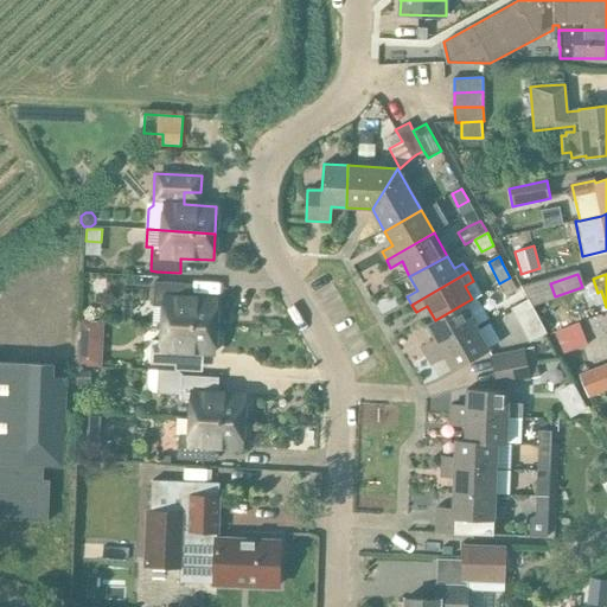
[(499,283),(506,295),(517,289),(510,278),(499,283)]
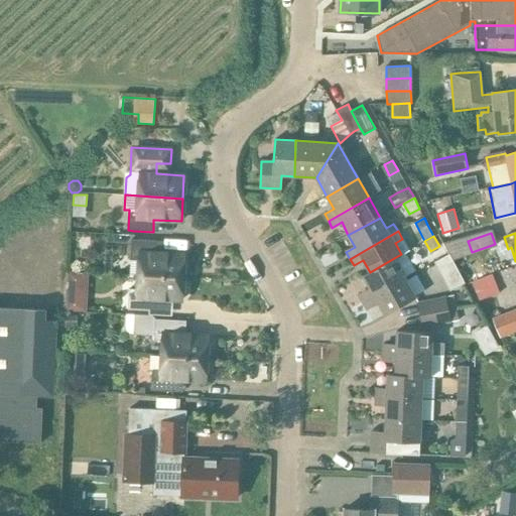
[(136,275),(182,277),(183,255),(156,253),(156,241),(130,240),(129,260),(137,260),(136,275)]
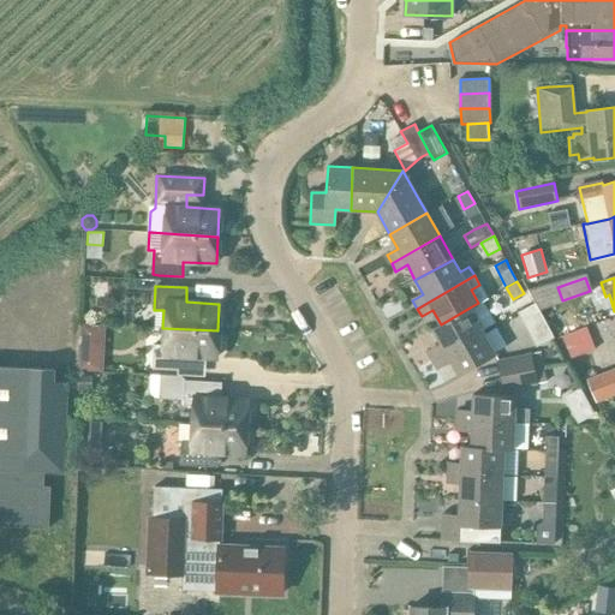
[(517,312),(526,330),(544,320),(535,303),(517,312)]
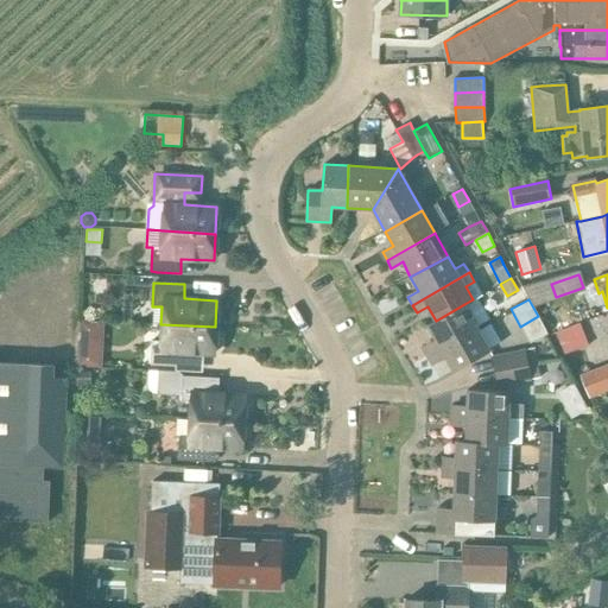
[(426,356),(477,328),(464,304),(436,321),(428,325),(436,341),(423,348),(426,356)]
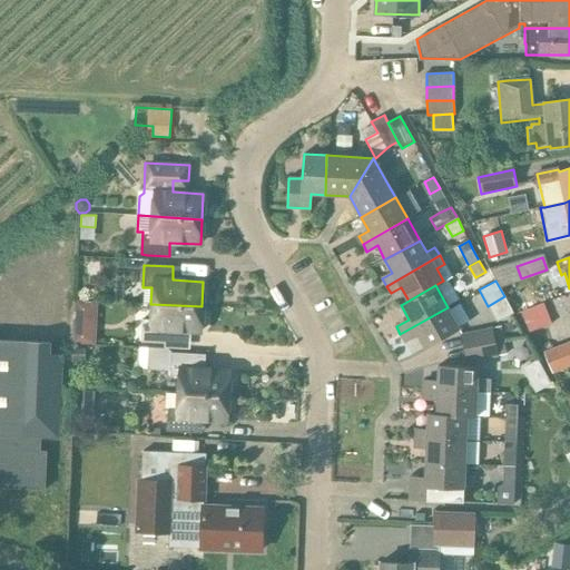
[(503,317),(514,313),(505,297),(497,304),(503,317)]
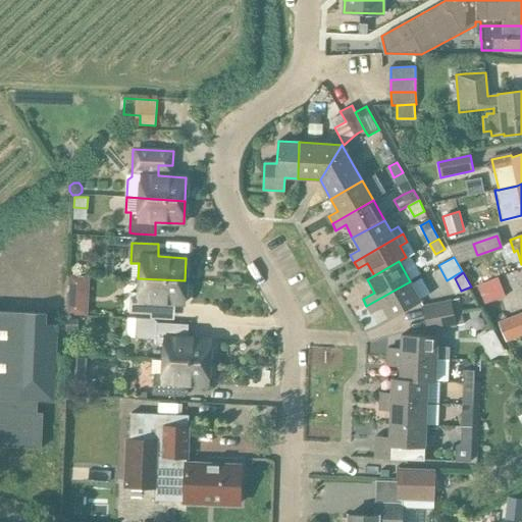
[(73,275),(73,294),(72,313),(85,314),(86,295),(86,276),(73,275)]
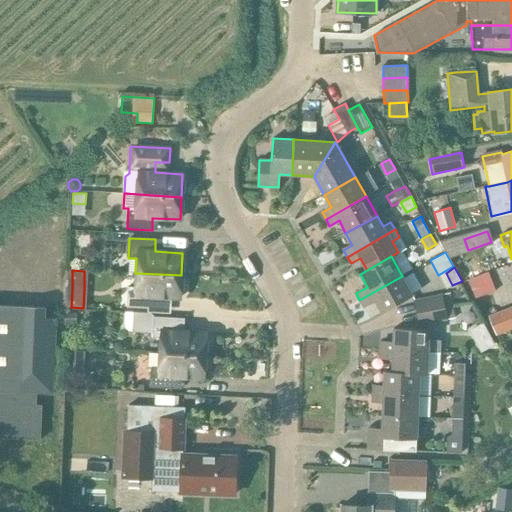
[(467,280),(475,297),(476,297),(477,298),(496,291),(488,271),(480,275),(480,274),(467,280)]
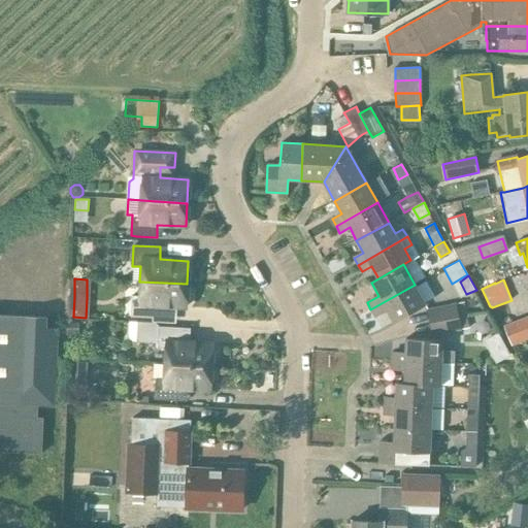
[(129,317),(136,317),(157,319),(157,306),(186,307),(187,284),(139,282),(138,296),(130,296),(129,317)]
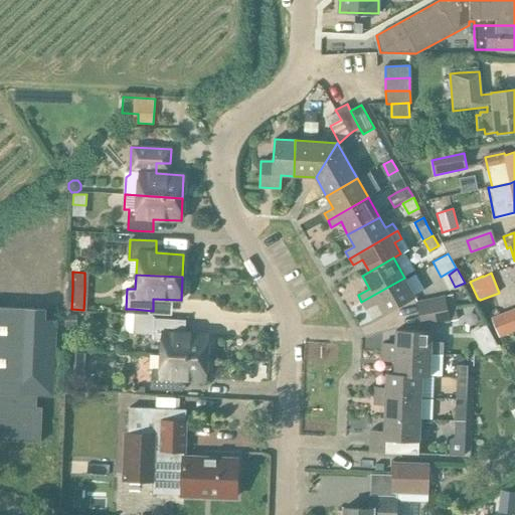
[(384,315),(401,305),(415,297),(404,278),(361,302),(365,308),(377,302),(384,315)]
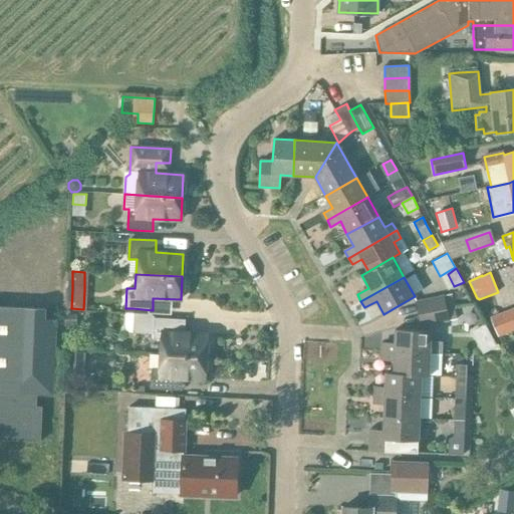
[(452,294),(443,296),(417,301),(419,314),(455,306),(452,294)]
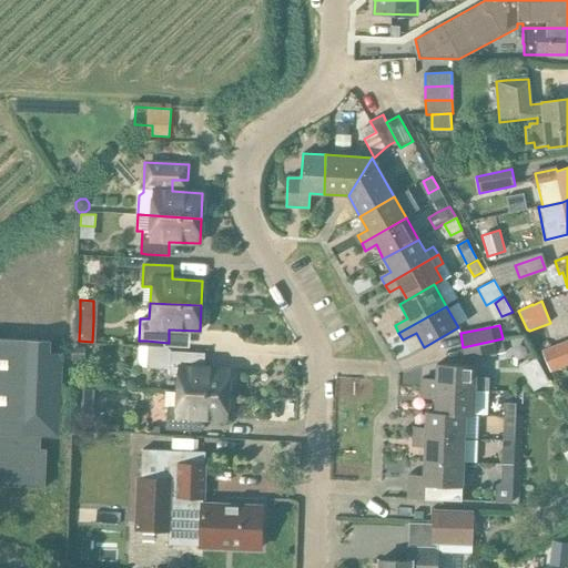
[(0,485),(44,488),(47,449),(40,449),(41,436),(59,437),(62,354),(50,353),(50,341),(0,338),(0,485)]
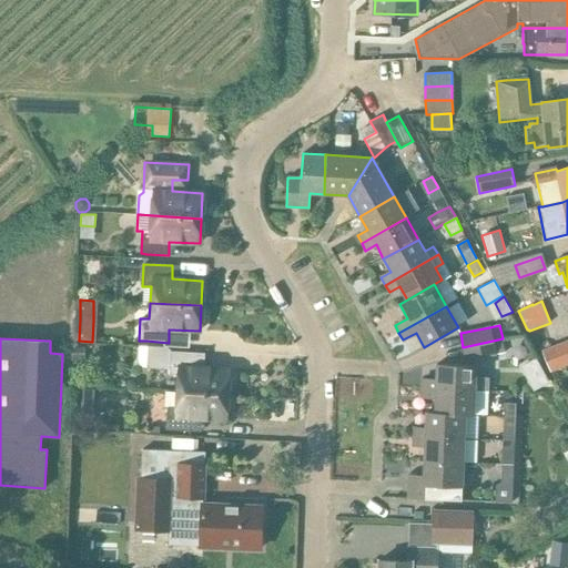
[(503,338),(463,347),(466,361),(505,353),(503,338)]
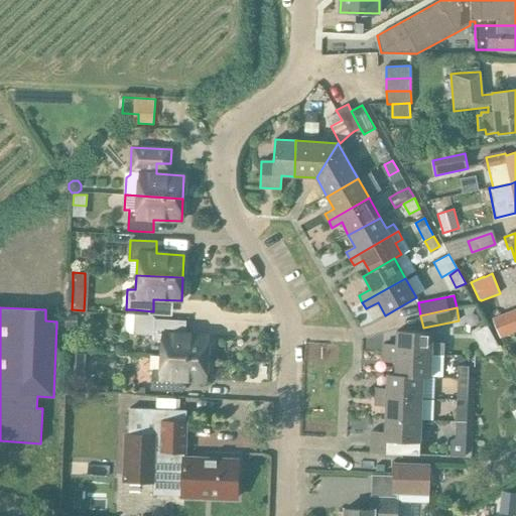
[(515,307),(489,316),(495,338),(515,331),(515,307)]
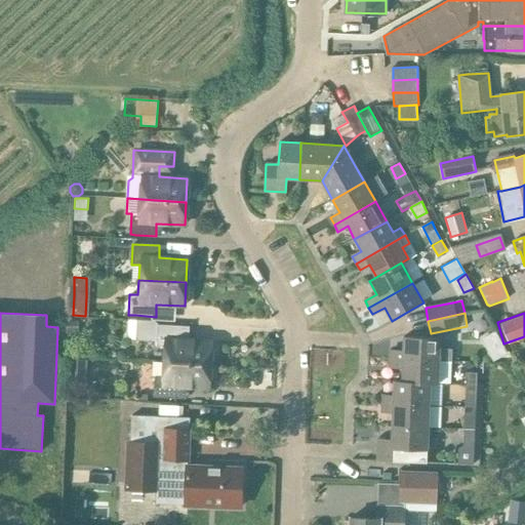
[(163,347),(163,362),(209,364),(210,341),(183,339),(184,327),(158,326),(155,322),(128,321),(128,334),(128,336),(129,337),(129,338),(130,338),(131,339),(133,340),(155,340),(155,347),(163,347)]
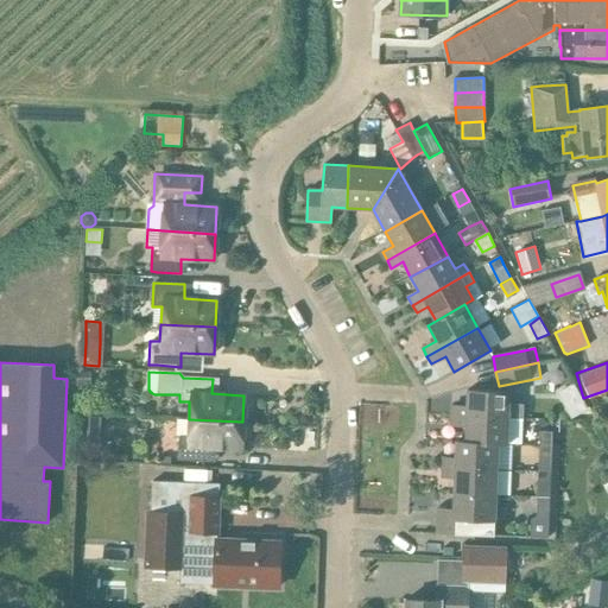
[(90,373),(77,373),(77,386),(92,386),(90,373)]
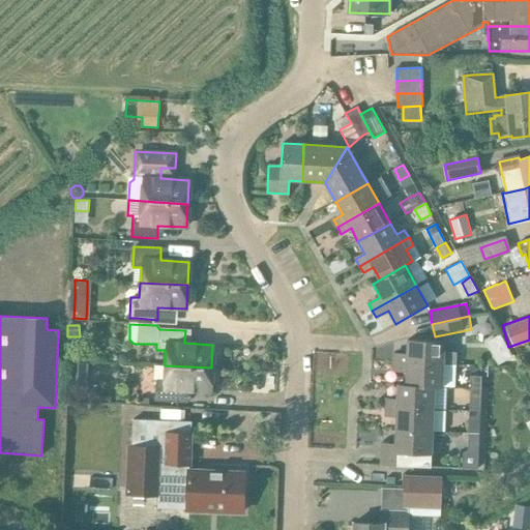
[(444,342),(429,341),(408,340),(407,355),(393,354),(393,362),(443,364),(457,364),(457,353),(444,352),(444,342)]
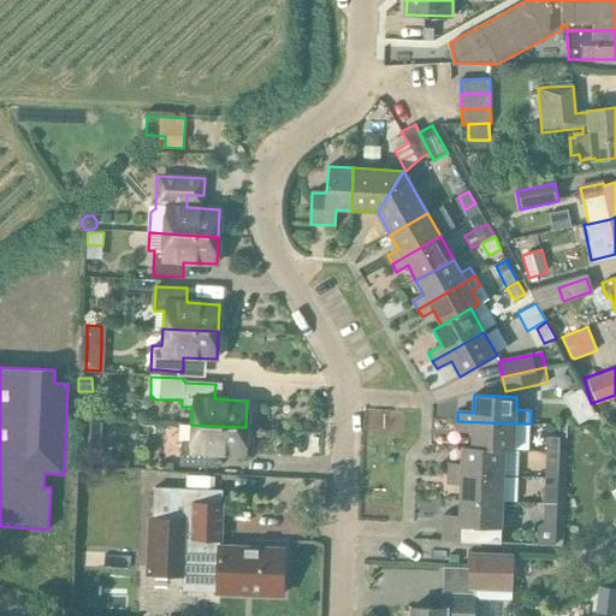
[(98,416),(98,398),(77,398),(77,416),(98,416)]
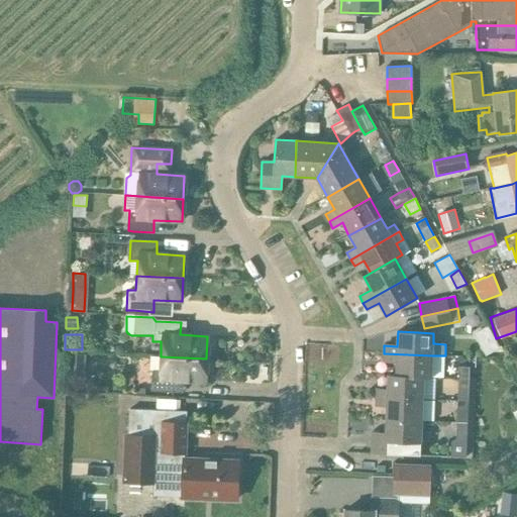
[(68,353),(66,384),(75,385),(84,385),(85,354),(68,353)]
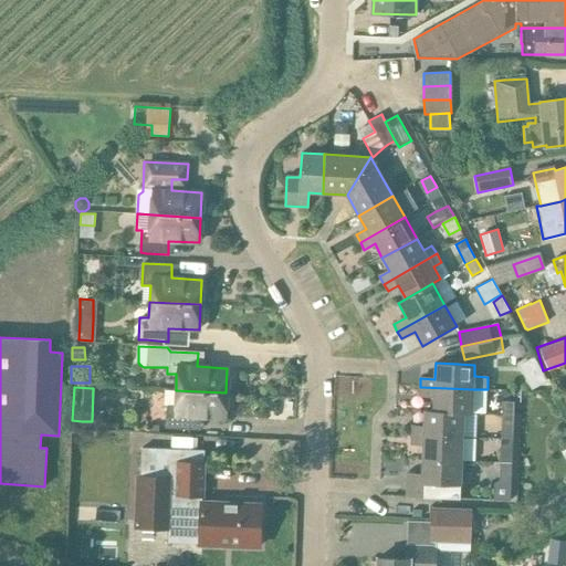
[(435,396),(433,410),(463,412),(463,413),(472,415),(473,389),(420,387),(419,395),(435,396)]
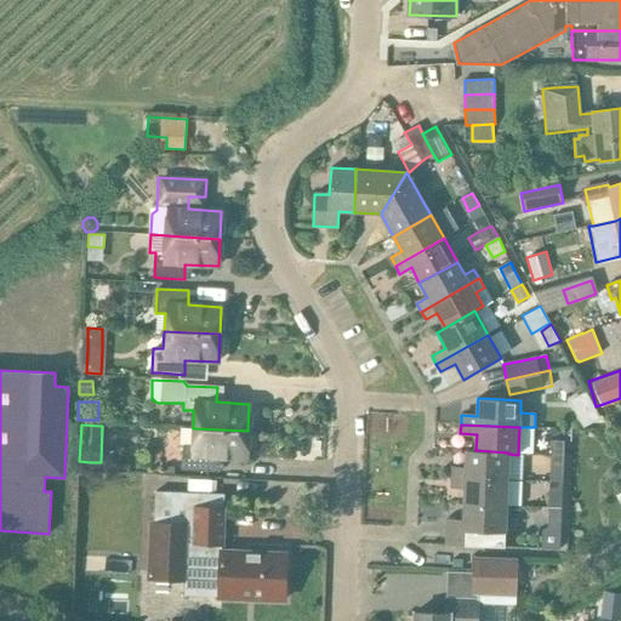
[(180,469),(188,471),(212,472),(212,457),(246,459),(248,431),(193,428),(192,445),(181,445),(180,469)]
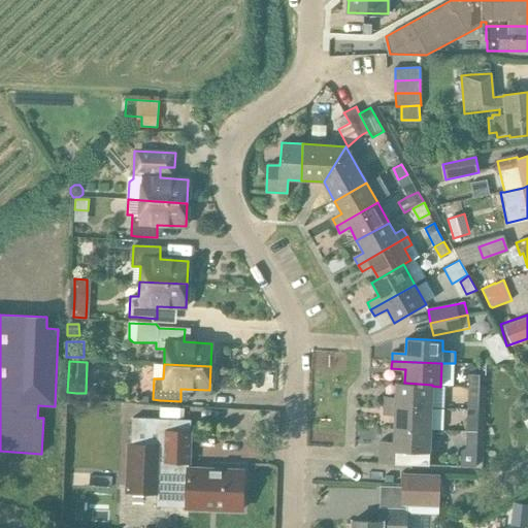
[(480,374),(469,374),(469,387),(480,387),(480,374)]
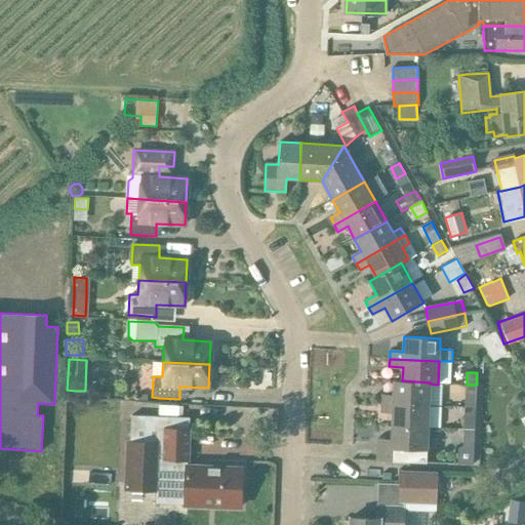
[(430,405),(430,384),(430,382),(402,380),(394,380),(393,396),(382,396),(381,404),(430,405)]
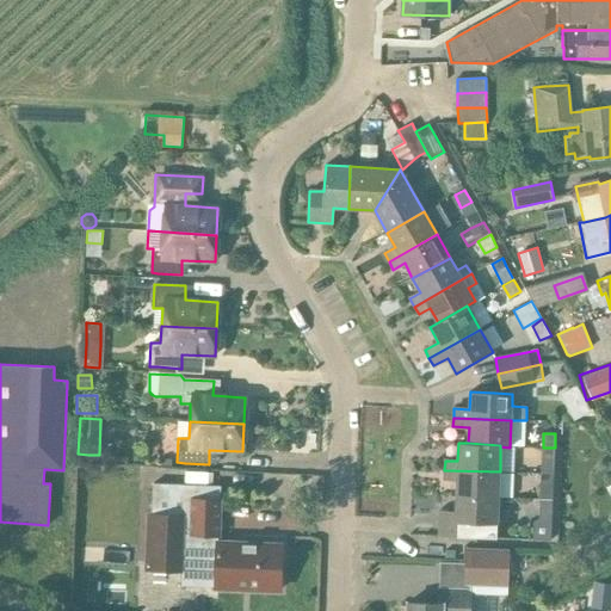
[(543,448),(542,473),(553,473),(554,462),(555,448),(543,448)]
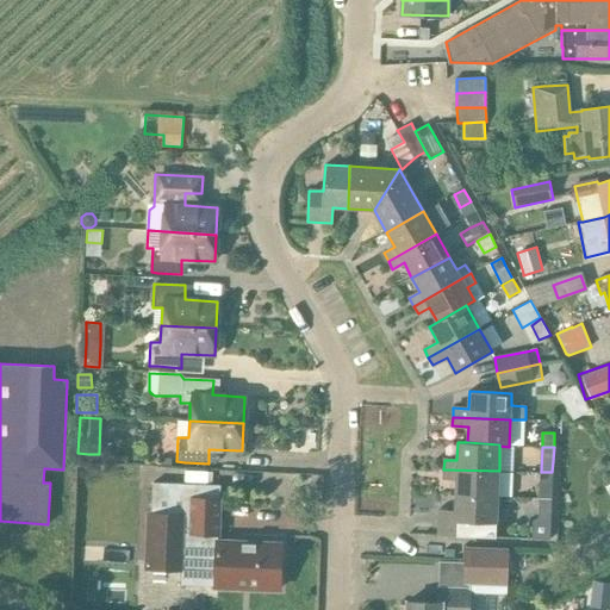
[(498,497),(499,471),(443,470),(443,478),(456,478),(455,496),(498,497)]
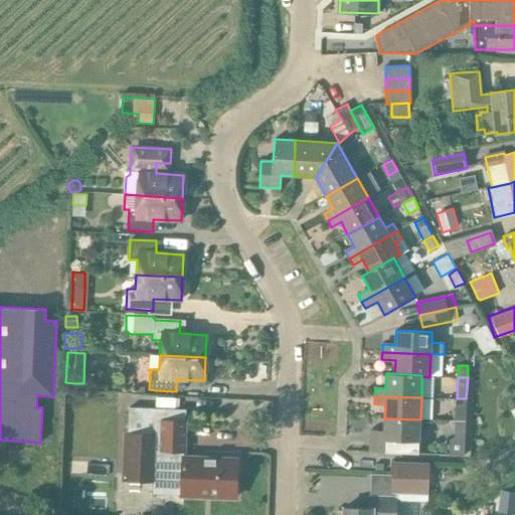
[(456,398),(455,420),(466,420),(466,398),(457,398),(456,398)]
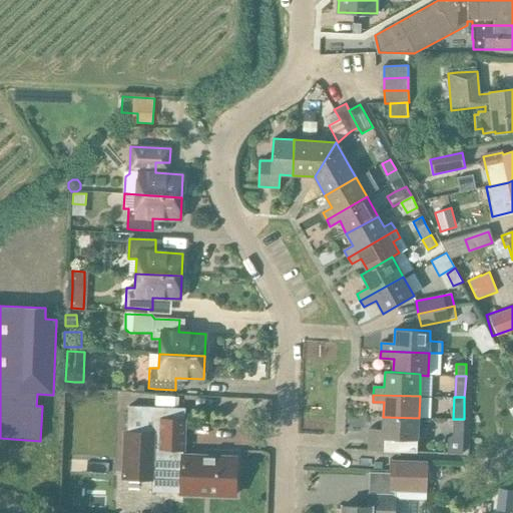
[(124,433),(123,457),(122,477),(152,478),(152,477),(182,478),(181,493),(234,496),(236,458),(181,456),(182,419),(182,407),(127,406),(126,433),(124,433)]
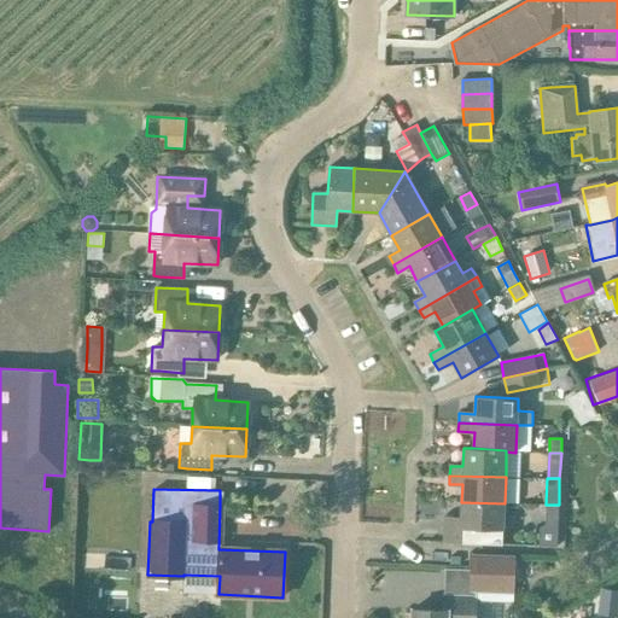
[(503,530),(505,503),(461,502),(461,519),(444,518),(444,542),(502,544),(502,530),(503,530)]
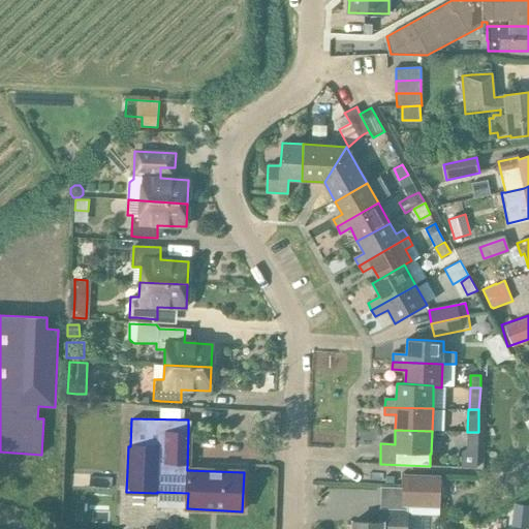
[(477,449),(478,432),(467,432),(467,449),(477,449)]
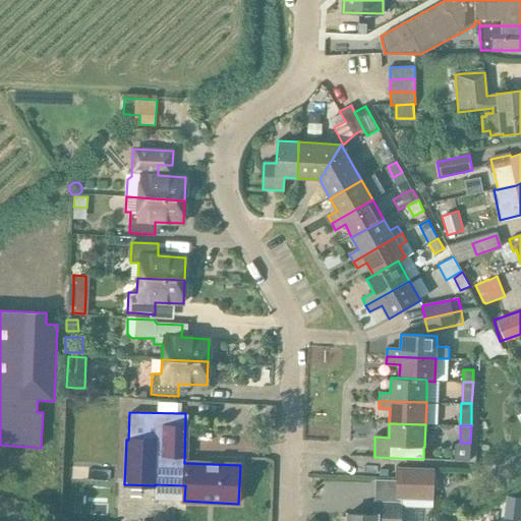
[(398,469),(397,498),(432,499),(433,470),(398,469)]
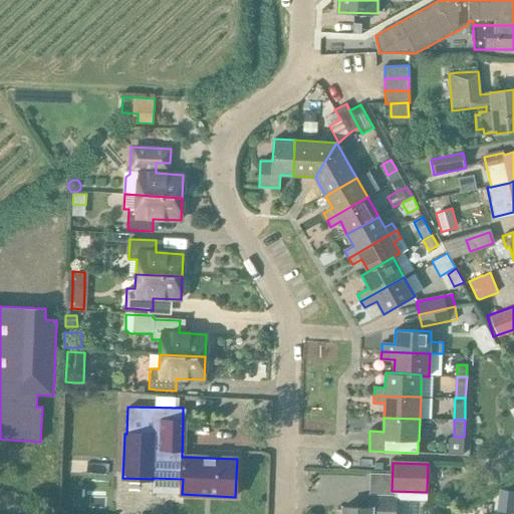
[(513,492),(501,490),(498,512),(513,513),(513,505),(513,492)]
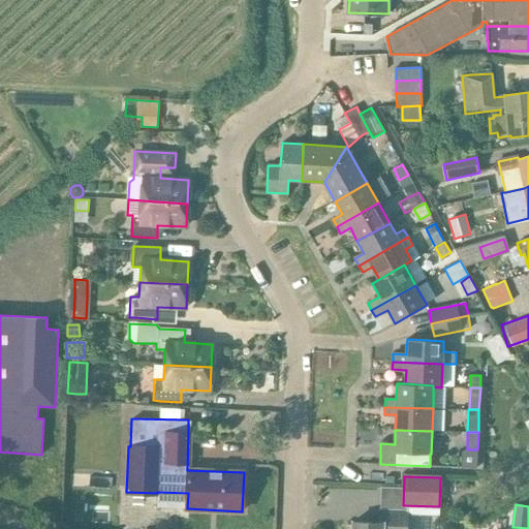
[(406,528),(407,511),(380,510),(380,523),(352,522),(352,528),(406,528)]
